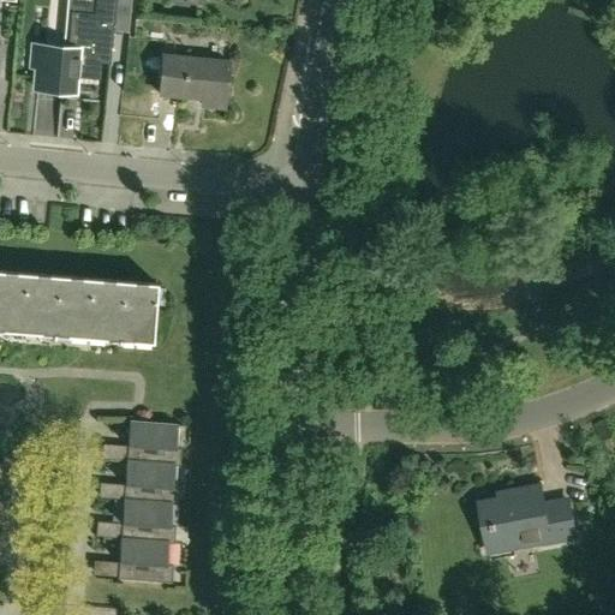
[(109,65),(112,31),(114,0),(94,0),(93,13),(70,12),(66,49),(33,46),(30,67),(37,67),(35,89),(70,93),(71,77),(85,79),(87,75),(100,76),(101,64),(109,65)]
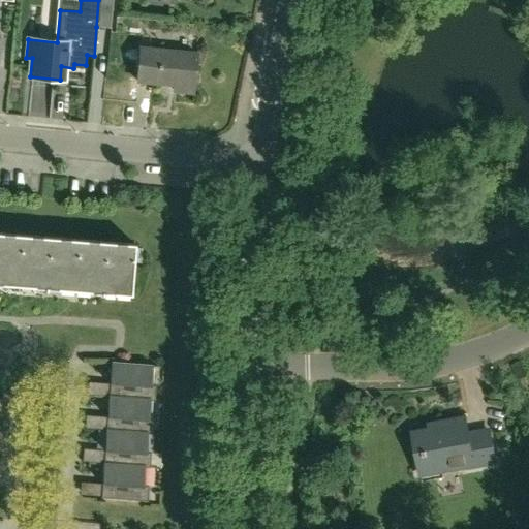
[(113,0),(100,0),(98,27),(111,28),(113,0)]
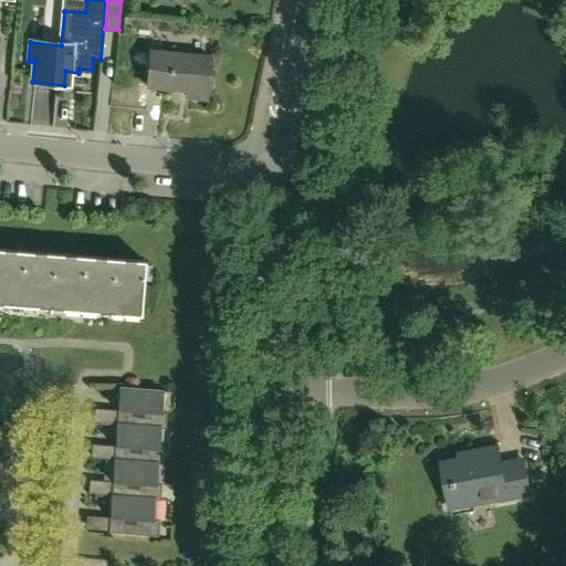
[(186,97),(206,100),(210,56),(149,51),(146,86),(186,91),(186,97)]
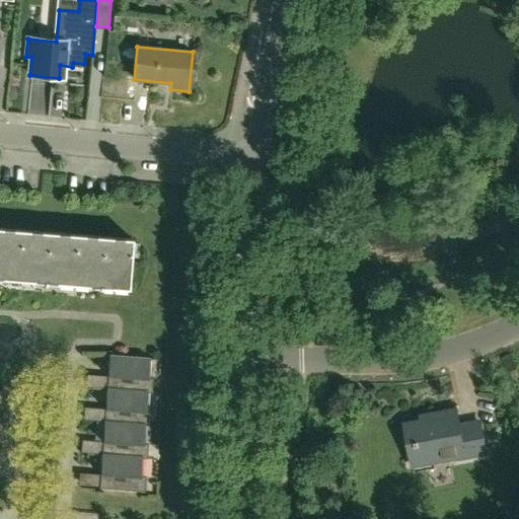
[(0,278),(128,289),(132,239),(0,228),(0,278)]
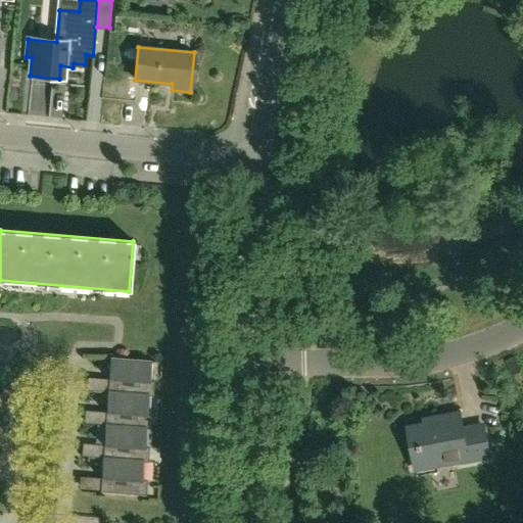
[(109,359),(108,378),(107,393),(147,396),(152,396),(153,382),(148,381),(150,362),(109,359)]
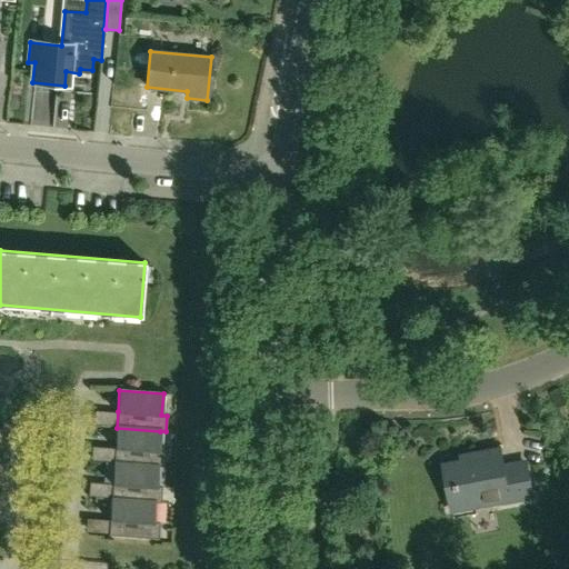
[(165,451),(159,450),(160,431),(117,428),(113,463),(158,467),(162,467),(165,451)]
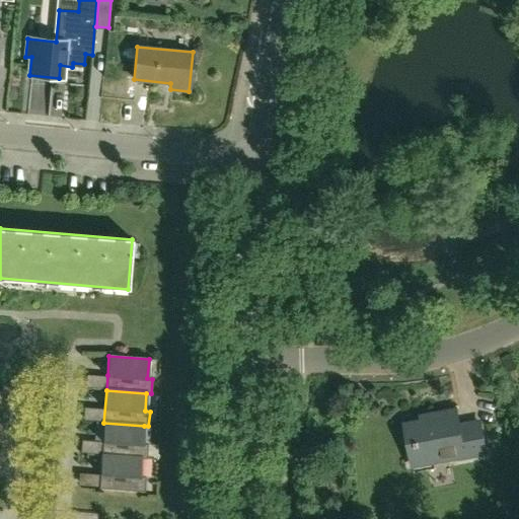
[(419,450),(421,460),(455,454),(456,459),(486,454),(482,430),(460,433),(456,408),(419,415),(420,420),(403,423),(408,447),(415,445),(416,451),(419,450)]
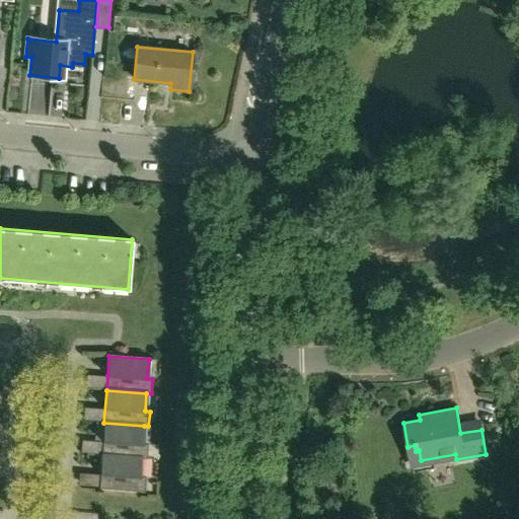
[(147,444),(142,444),(144,426),(103,423),(101,455),(141,458),(146,458),(147,444)]
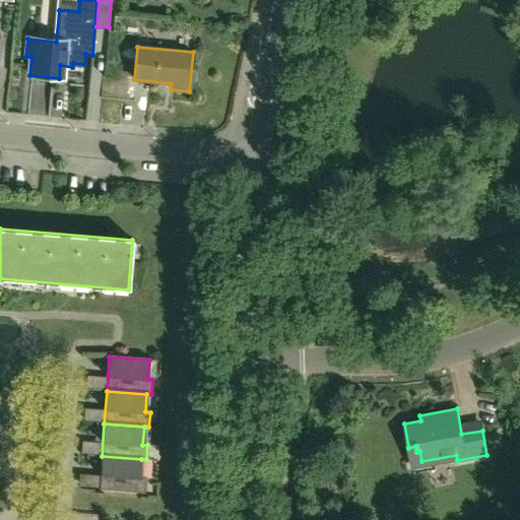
[(145,477),(140,477),(141,459),(102,456),(99,489),(144,493),(145,477)]
